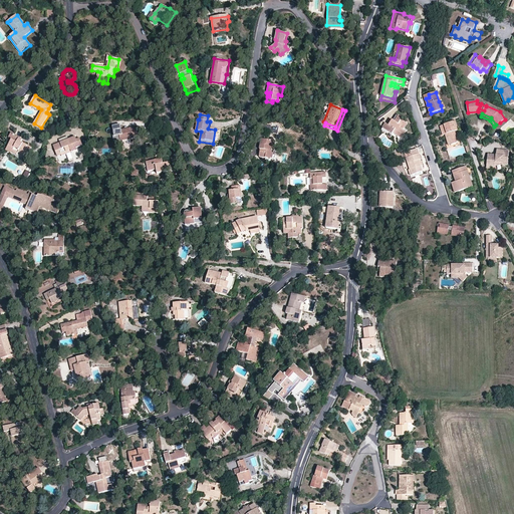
[(405,119),(399,115),(398,116),(397,115),(394,120),(393,120),(389,125),(386,123),(382,126),(394,133),(397,136),(399,133),(402,134),(404,131),(403,130),(402,129),(403,127),(404,129),(407,123),(404,121),(405,119)]
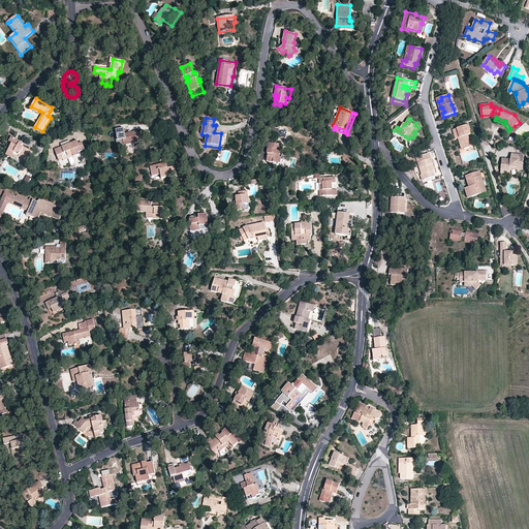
[(457,139),(458,139),(460,138),(461,141),(462,141),(464,149),(472,147),(469,135),(471,134),(469,126),(454,130),(457,139)]
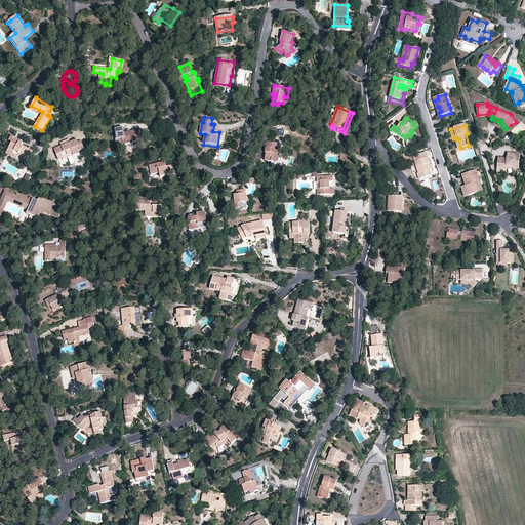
[(142,140),(139,129),(124,132),(123,127),(115,128),(117,139),(122,138),(123,144),(142,140)]
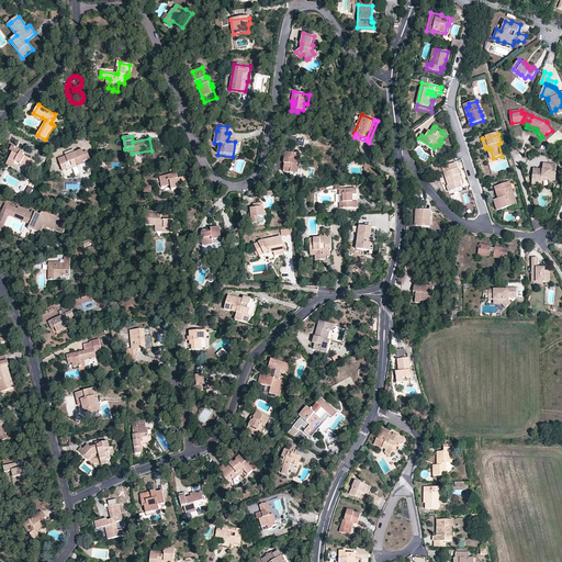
[(428,147),(430,145),(418,138),(418,139),(428,147)]
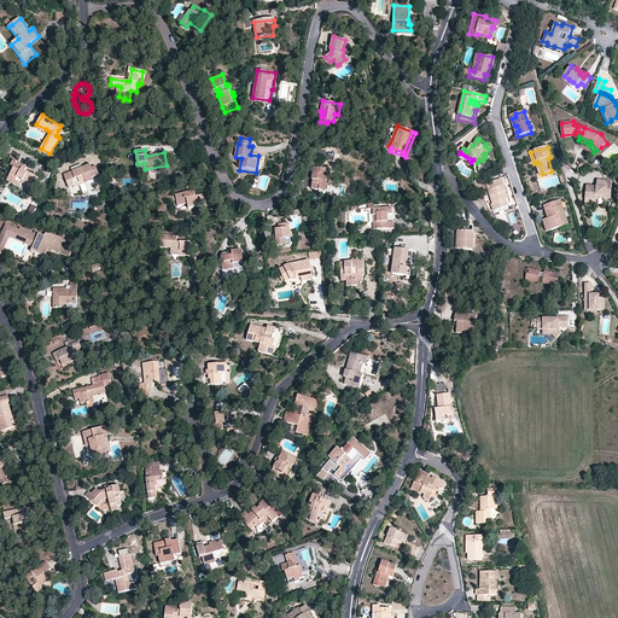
[(488,158),(485,157),(483,161),(479,159),(477,163),(483,167),(488,158)]
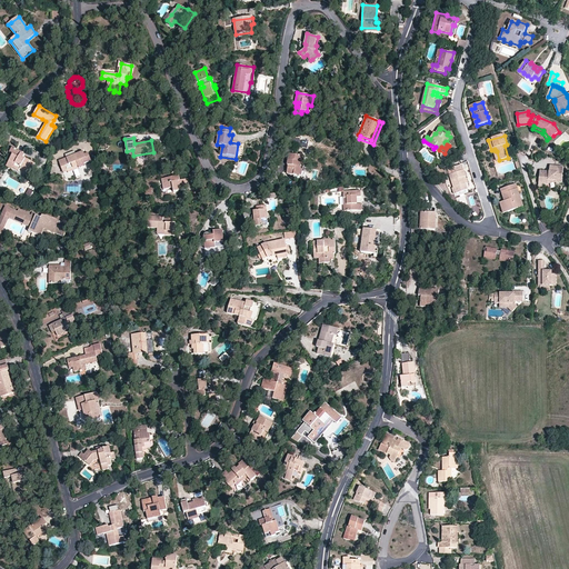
[(35,163),(28,159),(27,160),(23,159),(26,156),(26,155),(16,149),(13,155),(9,161),(16,165),(13,168),(19,171),(20,169),(29,175),(35,163)]
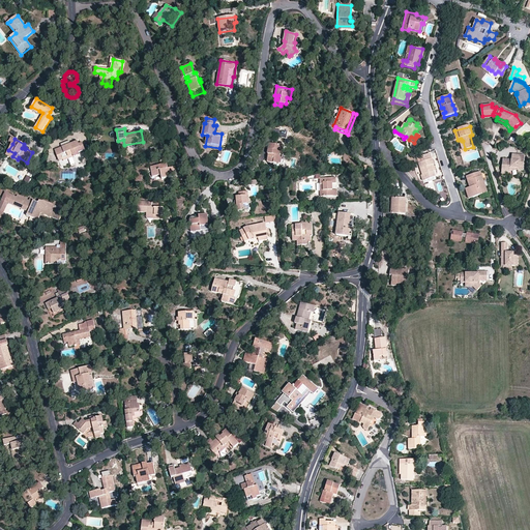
[(77,141),(69,143),(61,147),(55,149),(59,160),(62,159),(63,160),(79,154),(79,152),(85,150),(82,143),(79,144),(77,141)]
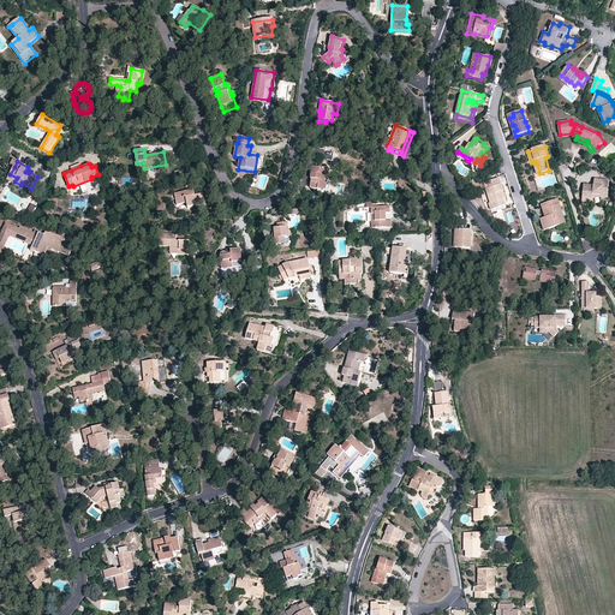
[(327,186),(330,169),(312,167),(310,179),(311,179),(310,187),(318,190),(318,185),(327,186)]
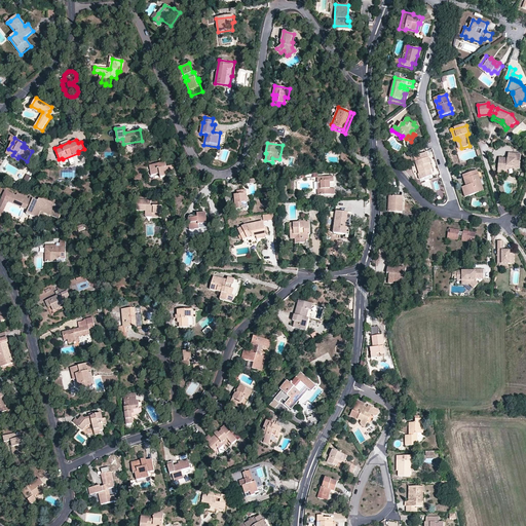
[(430,162),(427,152),(414,156),(419,174),(420,174),(422,179),(433,176),(431,171),(428,163),(430,162)]
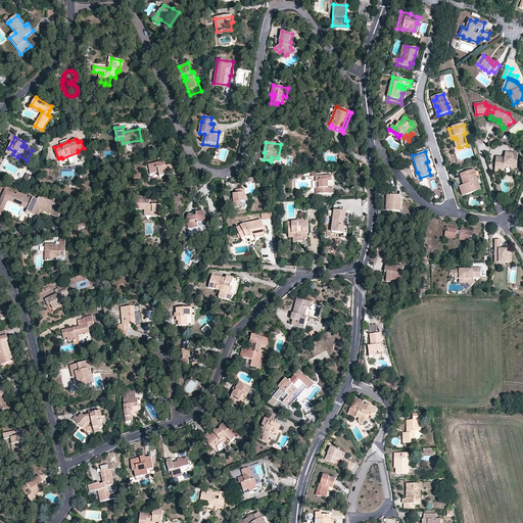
[(505,158),(503,157),(502,159),(500,159),(500,157),(496,157),(494,170),(500,170),(502,170),(504,170),(505,167),(510,168),(510,169),(516,170),(518,154),(505,152),(505,158)]
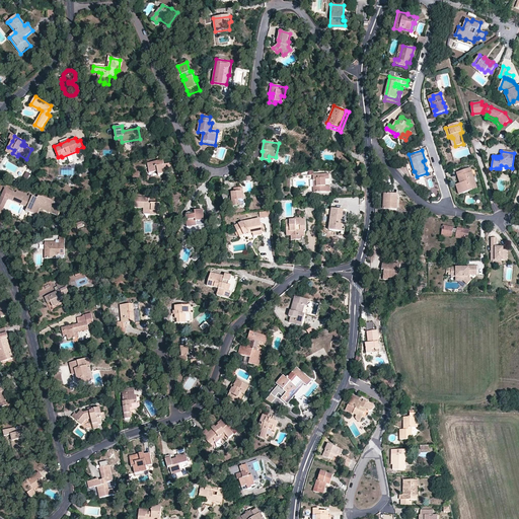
[(174,172),(172,163),(165,165),(164,161),(148,163),(150,173),(158,172),(159,175),(174,172)]
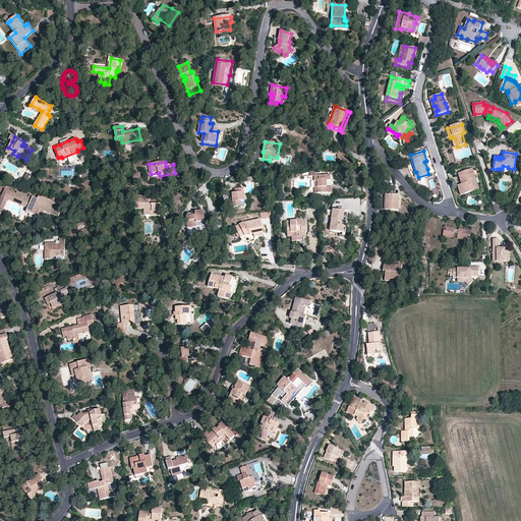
[(476,178),(473,169),(459,174),(462,184),(458,186),(461,195),(478,190),(474,179),(476,178)]
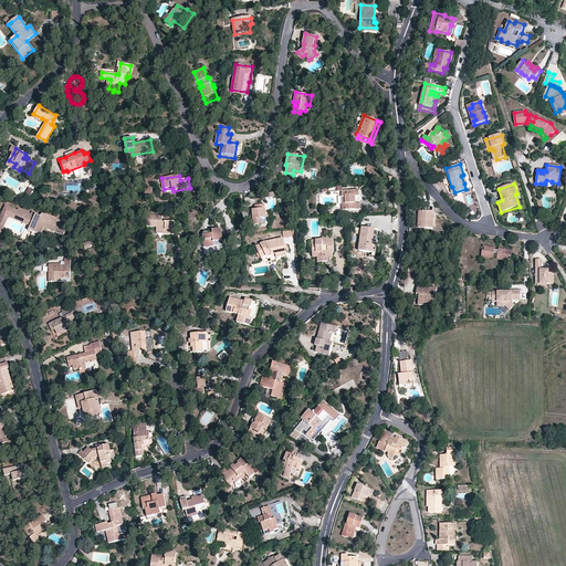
[(363,199),(363,190),(343,190),(343,209),(360,209),(360,199),(363,199)]
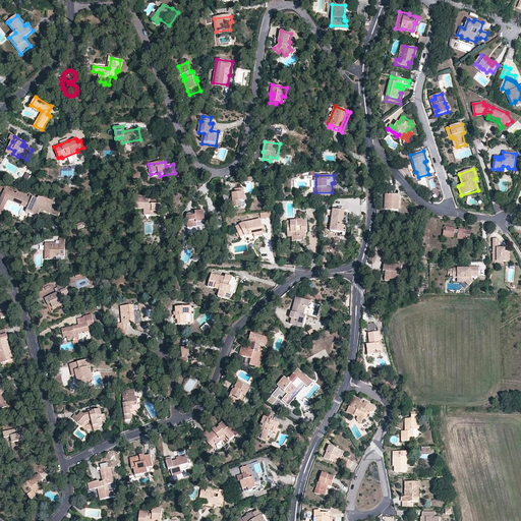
[(26,203),(30,205),(27,208),(25,212),(29,214),(30,213),(37,216),(40,210),(48,213),(49,212),(51,213),(51,214),(57,217),(62,207),(43,197),(39,196),(39,197),(38,199),(33,197),(34,196),(30,194),(29,197),(17,192),(16,193),(5,188),(2,196),(8,198),(13,200),(14,199),(25,205),(26,203)]
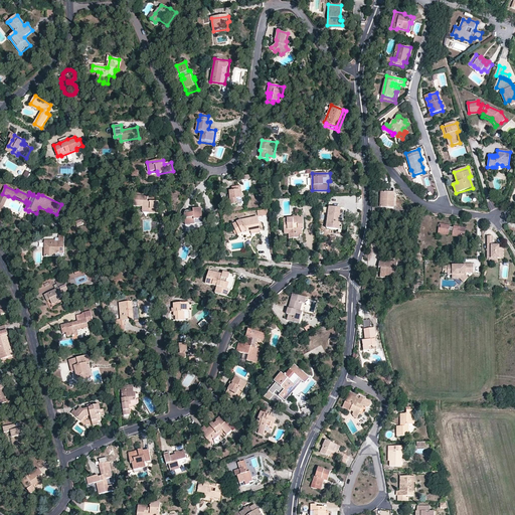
[(241,190),(241,186),(232,187),(232,191),(229,191),(230,195),(228,195),(229,205),(242,204),(242,198),(241,198),(240,190),(241,190)]
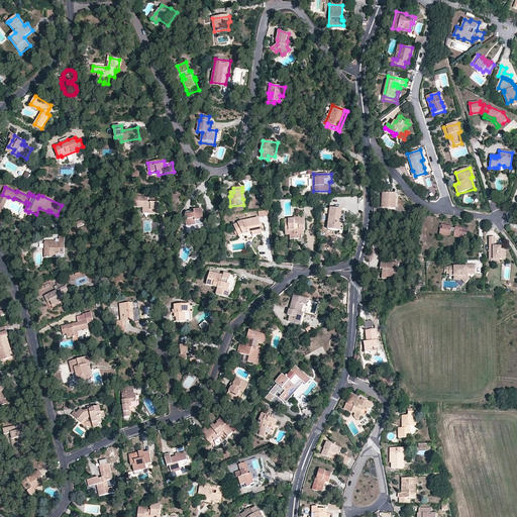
[(384,193),(384,209),(396,209),(396,196),(391,196),(391,194),(384,193)]
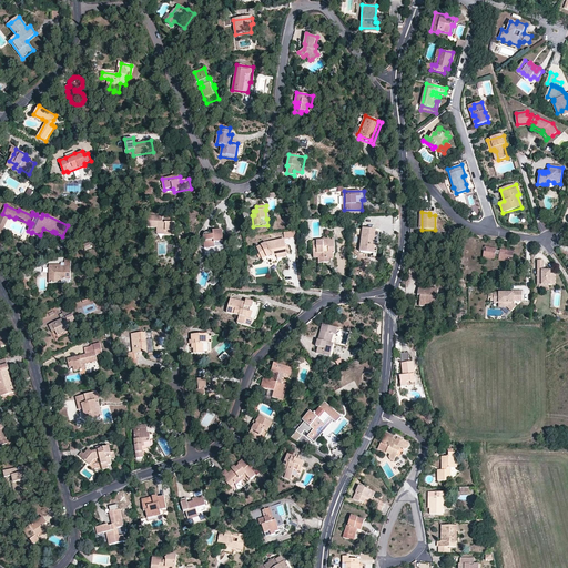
[(0,229),(3,230),(9,216),(2,214),(0,217),(0,229)]
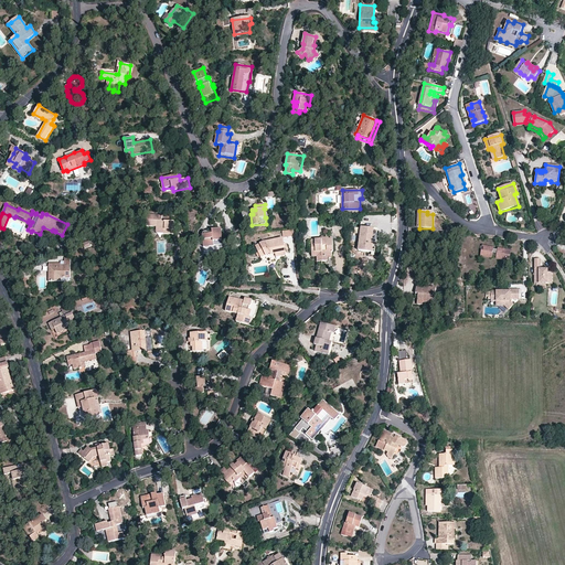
[(173,234),(174,222),(162,221),(162,215),(148,214),(147,226),(157,227),(157,230),(166,231),(166,234),(173,234)]
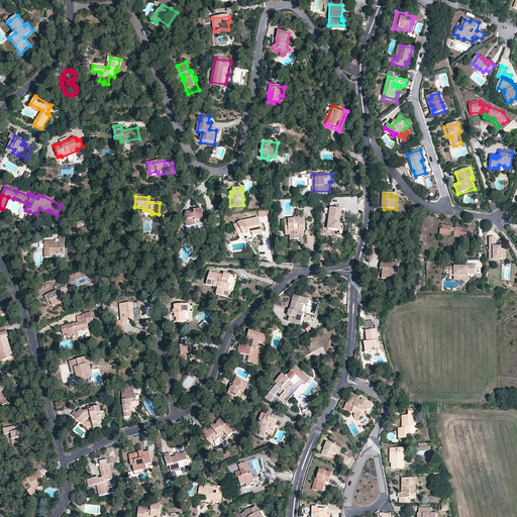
[(27,206),(29,203),(26,201),(25,203),(14,198),(13,199),(8,197),(27,206)]
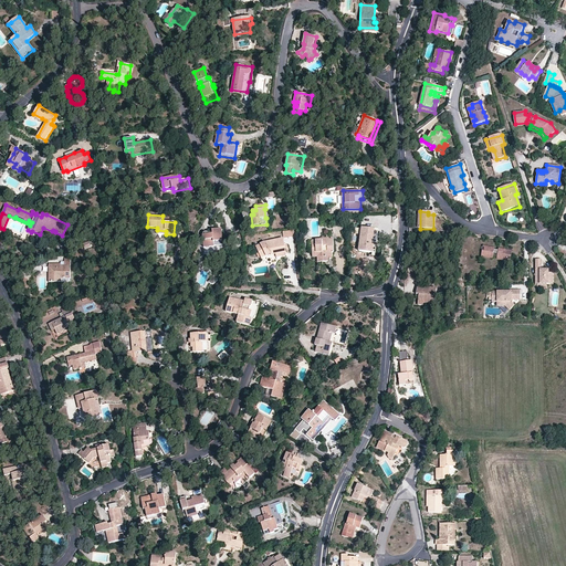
[(377,244),(379,230),(363,228),(359,250),(374,252),(375,247),(374,245),(374,244),(377,244)]
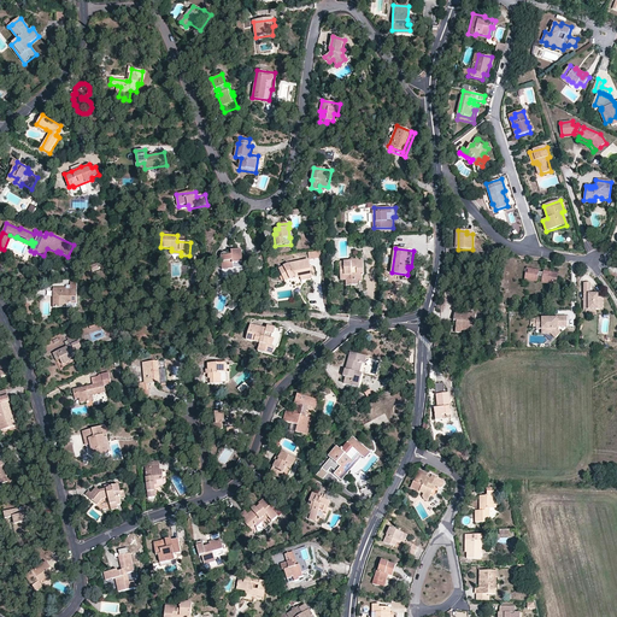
[(245,268),(242,250),(229,251),(230,252),(230,253),(229,253),(229,254),(228,254),(228,253),(227,253),(224,254),(223,254),(223,256),(223,257),(222,257),(223,269),(239,268),(239,275),(247,275),(246,268),(245,268)]
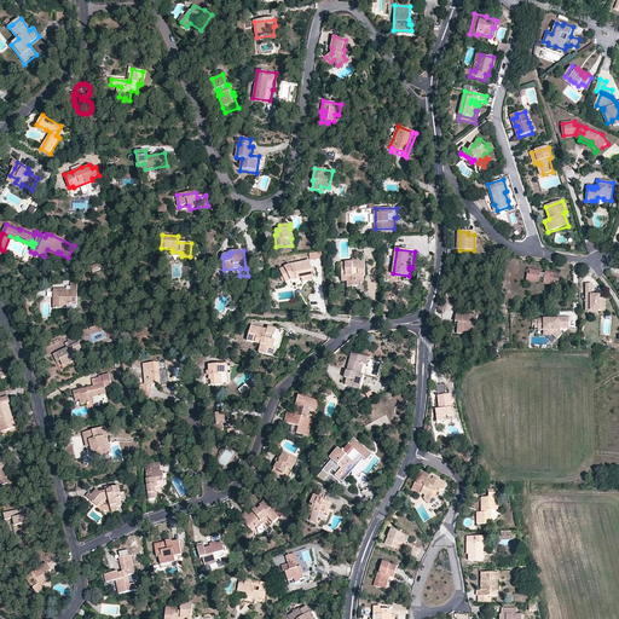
[(76,259),(64,265),(69,275),(81,268),(76,259)]
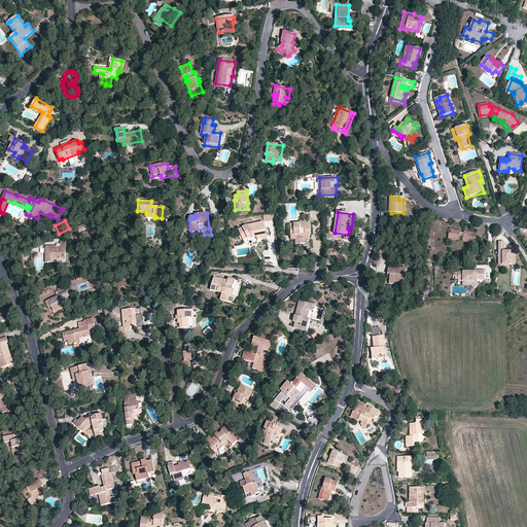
[(291,223),(291,234),(301,234),(301,244),(307,244),(307,242),(307,240),(311,240),(311,235),(312,235),(311,222),(308,222),(307,221),(297,222),(297,223),(291,223)]
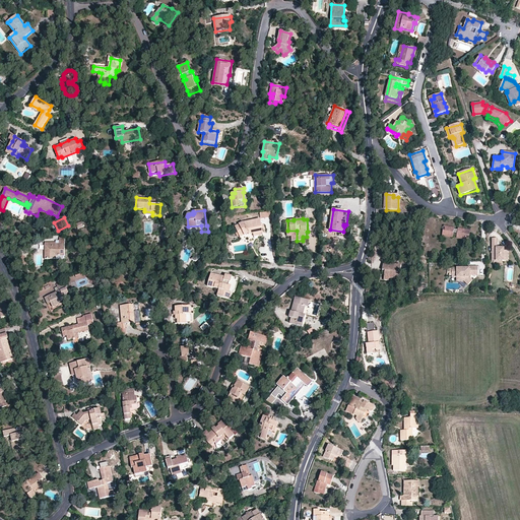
[(263,231),(261,219),(245,222),(236,226),(241,237),(249,234),(263,231)]
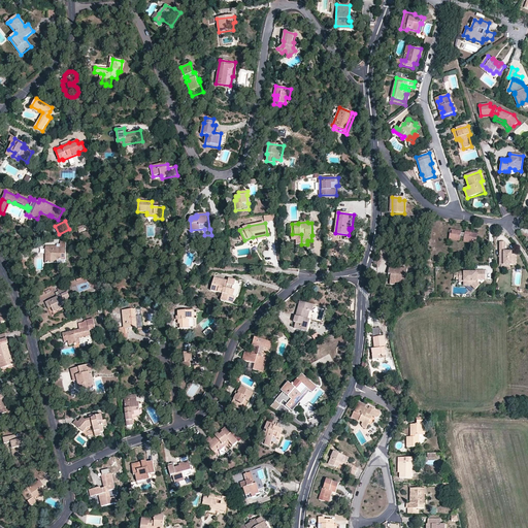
[(350,238),(352,228),(349,228),(349,229),(350,230),(349,235),(335,233),(335,236),(350,238)]
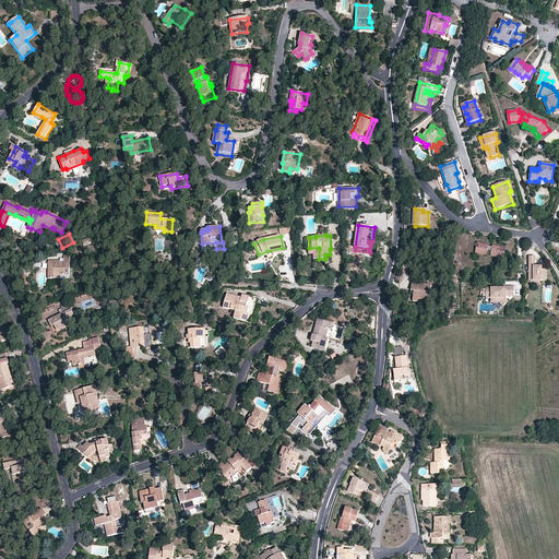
[(482,245),(488,246),(489,245),(477,244),(475,253),(487,256),(487,253),(479,252),(482,245)]
